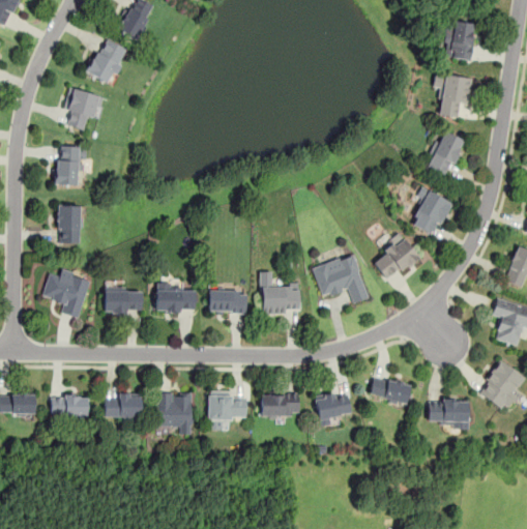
[(0,0),(0,22),(8,26),(20,0),(0,0)]
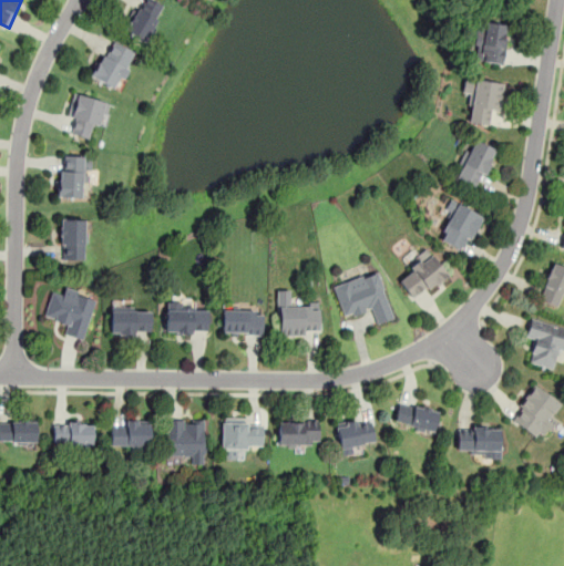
[(147,42),(170,9),(156,0),(144,0),(126,29),(147,42)]
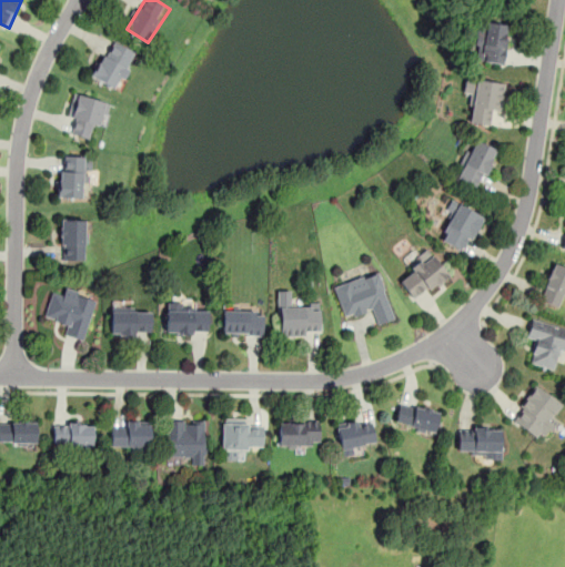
[(507,64),(510,23),(480,22),(477,62),(507,64)]
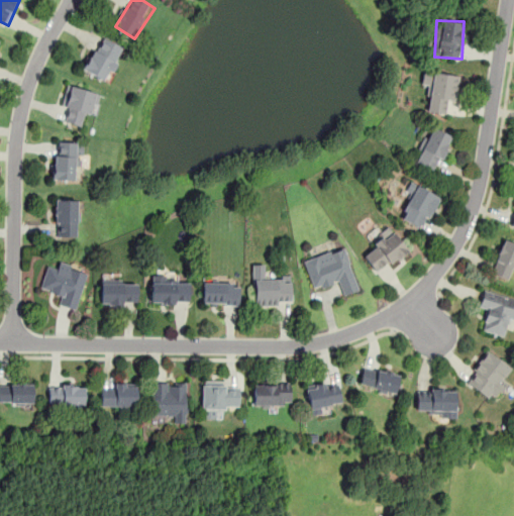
[(85,70),(108,83),(127,49),(104,35),(85,70)]
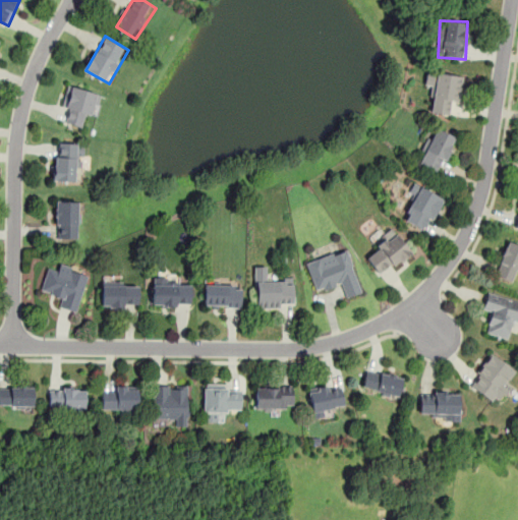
[(451,116),(452,104),(461,105),(464,76),(437,73),(433,114),(451,116)]
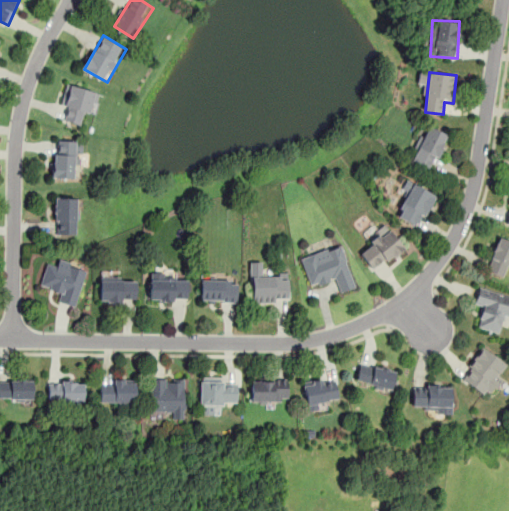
[(81,127),(84,116),(93,118),(101,93),(70,83),(62,107),(72,110),(68,123),(81,127)]
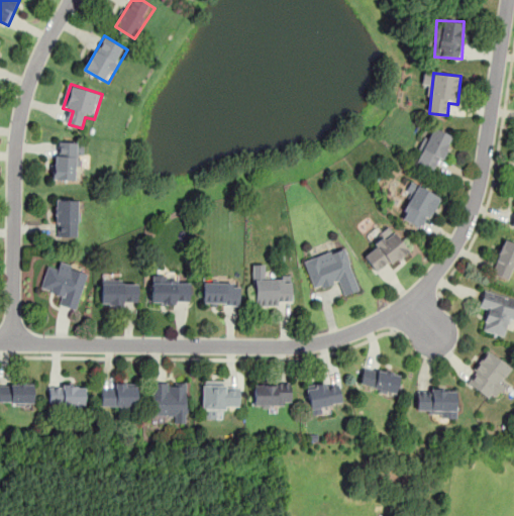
[(453,135),(432,126),(417,162),(438,171),(453,135)]
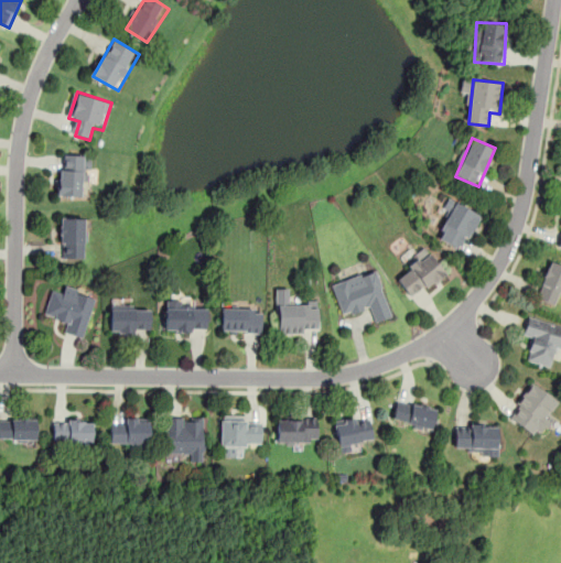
[(93,155),(61,154),(61,197),(84,197),(84,186),(93,186),(93,155)]
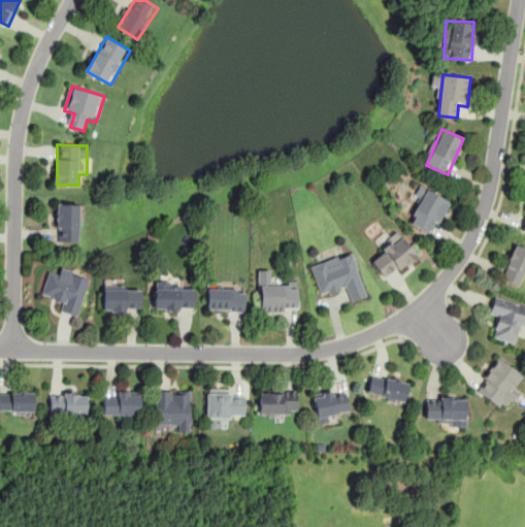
[(435,236),(452,201),(425,188),(408,223),(435,236)]
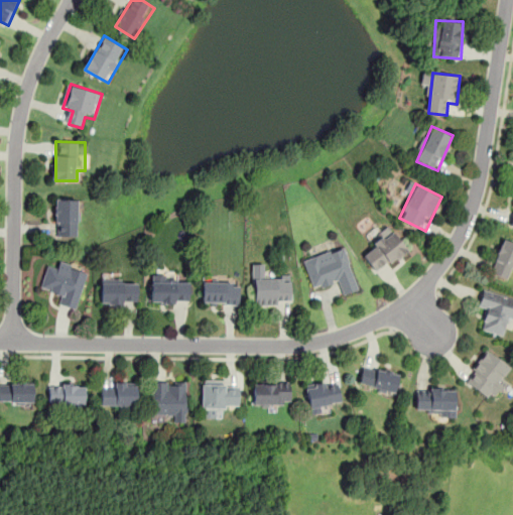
[(57,237),(81,237),(81,198),(57,198),(57,237)]
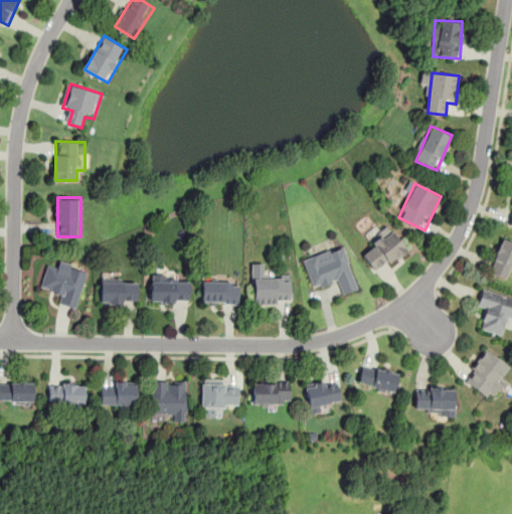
[(408,251),(393,229),(362,251),(377,274),(408,251)]
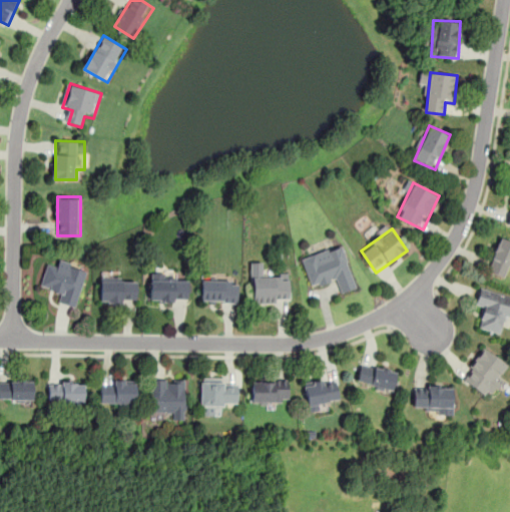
[(509,239),(502,236),(488,271),(509,279),(509,239)]
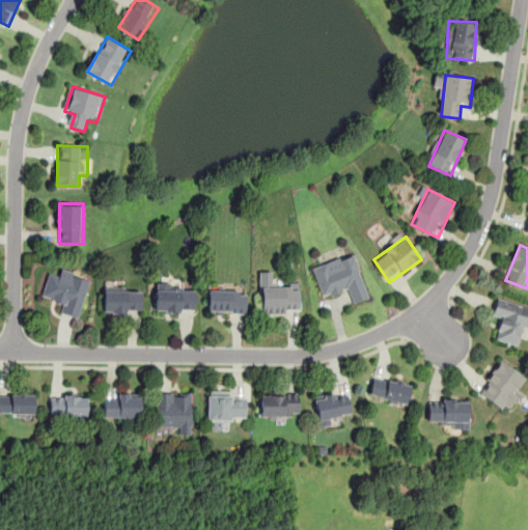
[(313,267),(324,299),(349,290),(353,304),(370,298),(357,253),(313,267)]
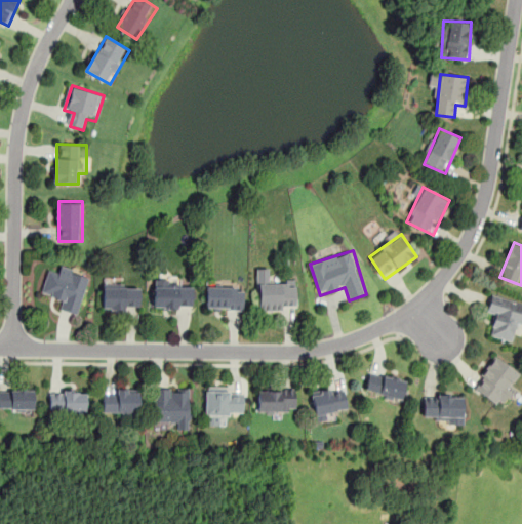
[(91,276),(62,267),(59,274),(50,271),(43,294),(64,300),(61,310),(79,315),(91,276)]
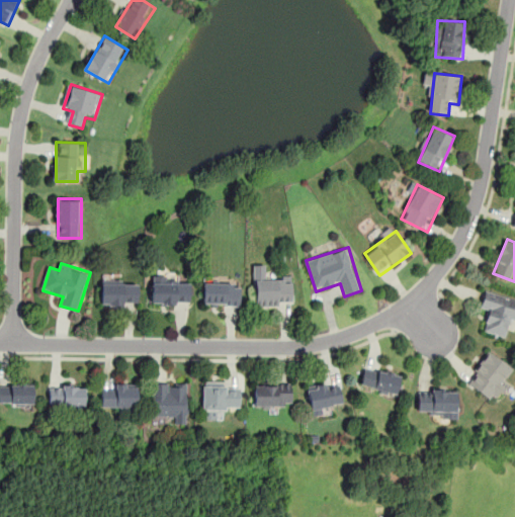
[(293,276),(256,277),(257,306),(294,305),(293,276)]
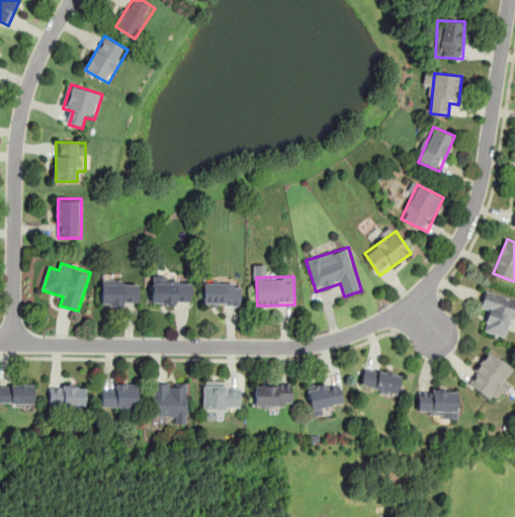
[(153,306),(191,306),(191,281),(153,281),(153,306)]
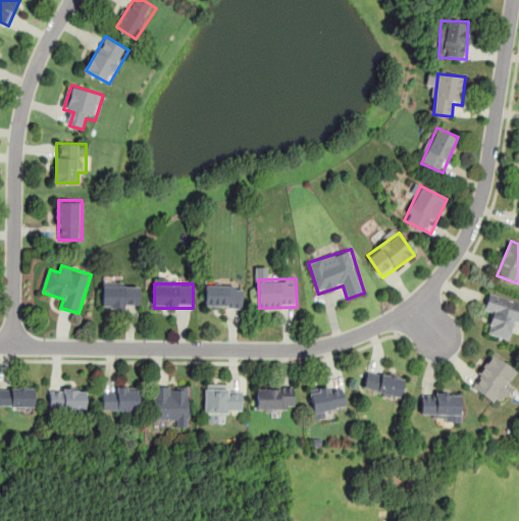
[(141,284),(103,284),(103,308),(141,308),(141,284)]
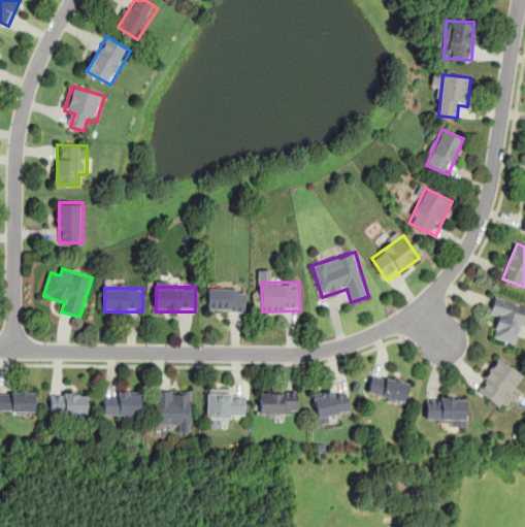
[(208,288),(208,311),(247,311),(247,288),(208,288)]
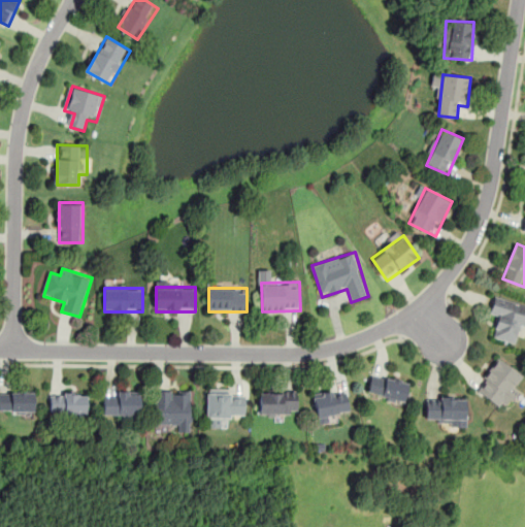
[(495,338),(521,346),(524,333),(524,303),(496,296),(491,315),(500,318),(495,338)]
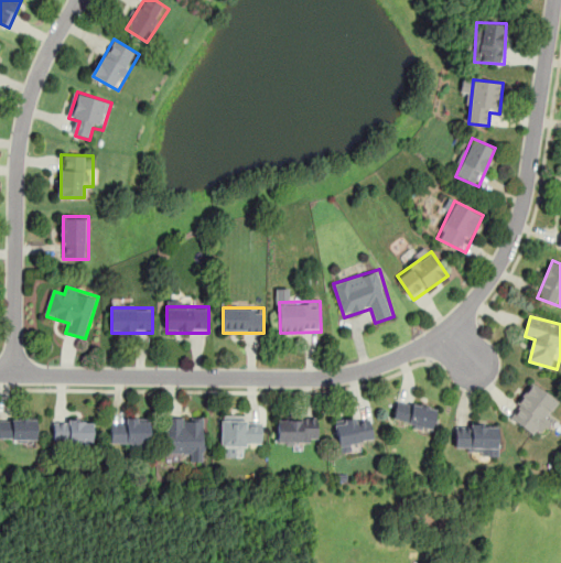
[(510,419),(540,437),(560,407),(560,402),(533,385),(510,419)]
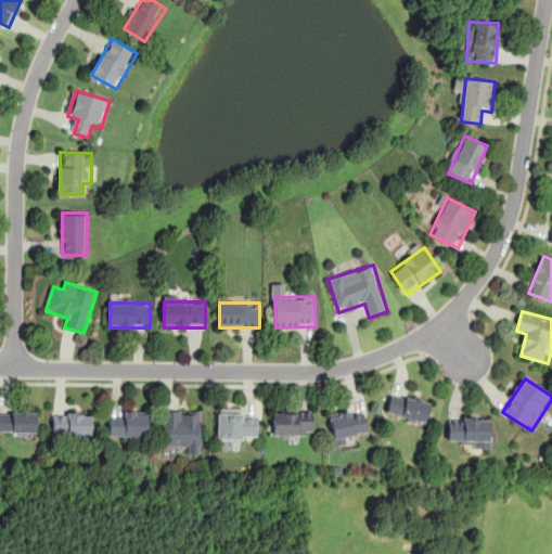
[(426,424),(433,401),(395,390),(388,413),(426,424)]
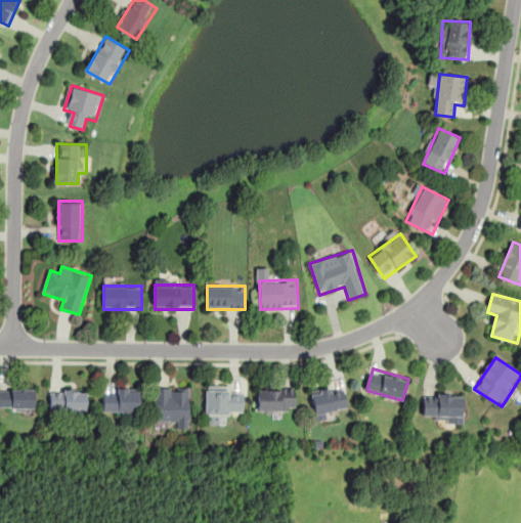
[(155,387),(155,421),(176,421),(176,428),(190,428),(190,387),(155,387)]
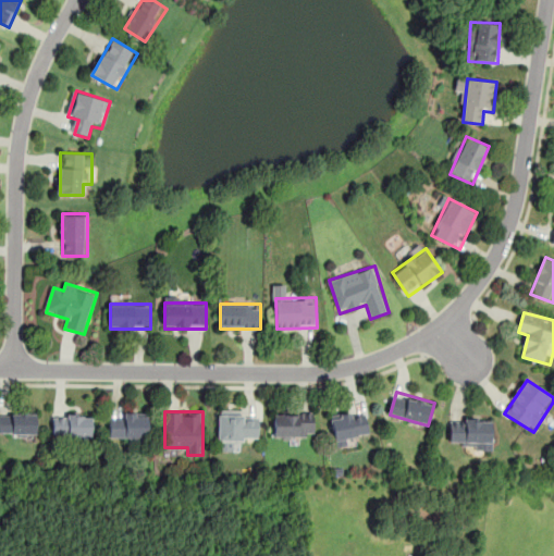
[(220,442),(260,442),(260,411),(220,411),(220,442)]
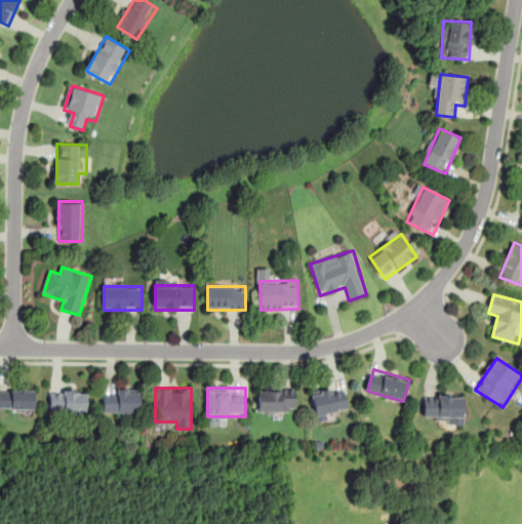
[(313,392),(316,417),(349,413),(346,388),(313,392)]
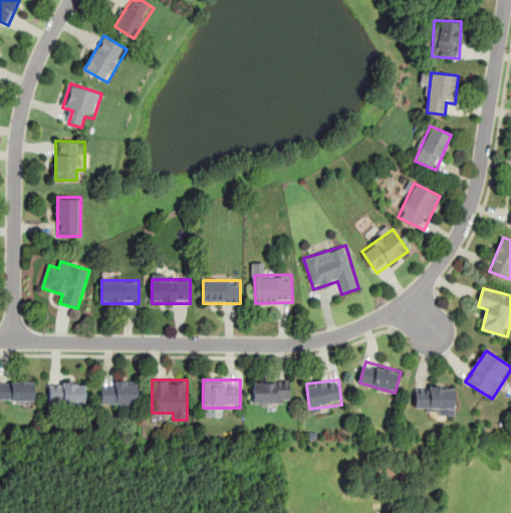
[(291,405),(291,380),(254,380),(254,405),(291,405)]
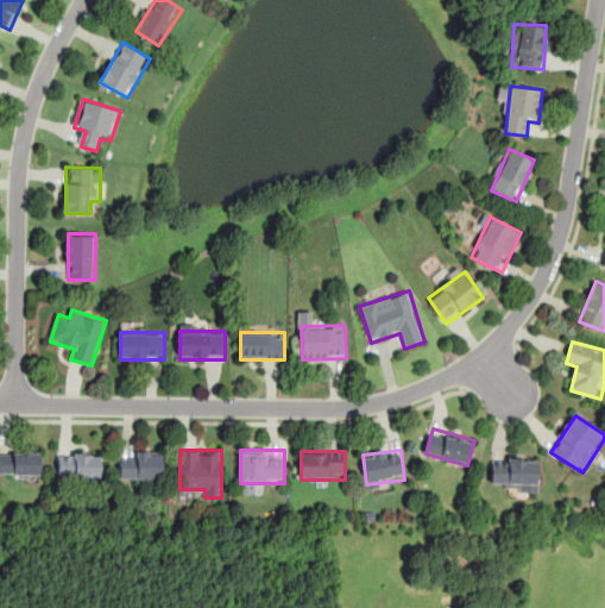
[(0,476),(42,476),(42,452),(0,452),(0,476)]
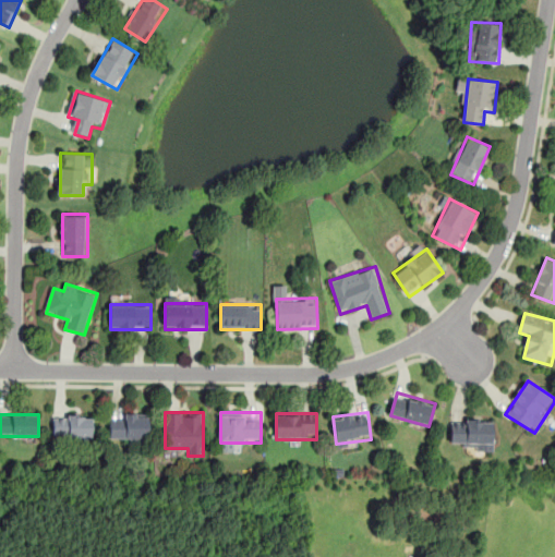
[(111,414),(111,440),(151,440),(151,414),(111,414)]
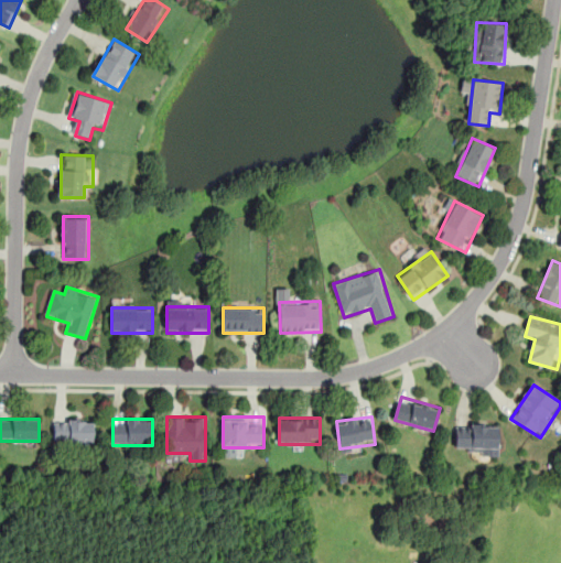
[(56,444),(96,444),(96,420),(56,420),(56,444)]
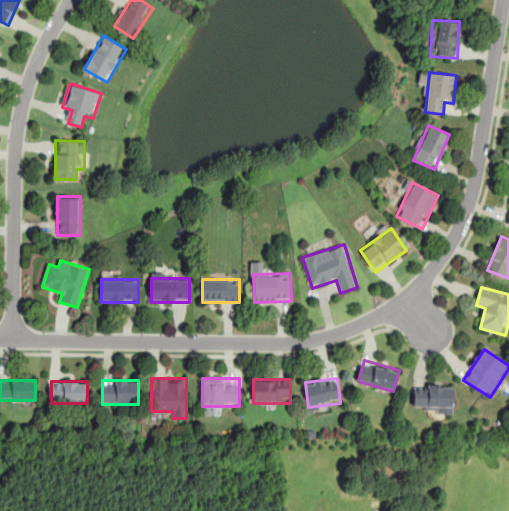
[(454,385),(414,385),(414,411),(454,411),(454,385)]
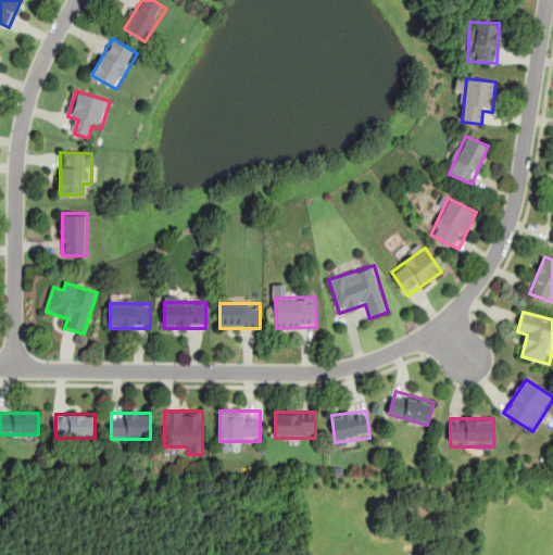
All buildings are outlined.
